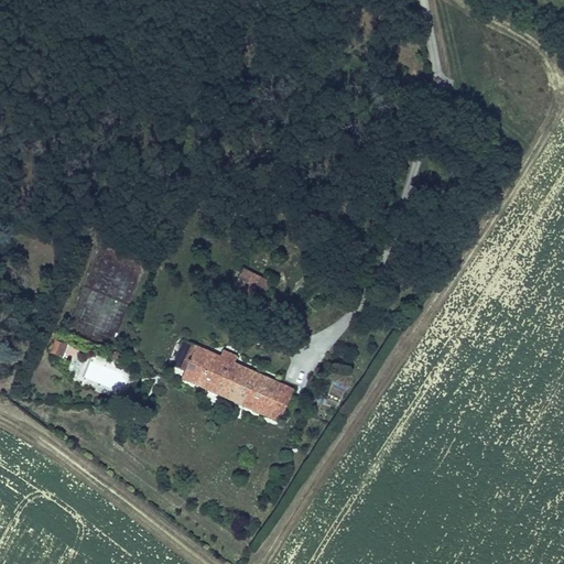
[(271,282),(242,268),(229,294),(256,307),(262,294),(264,295),(271,282)]
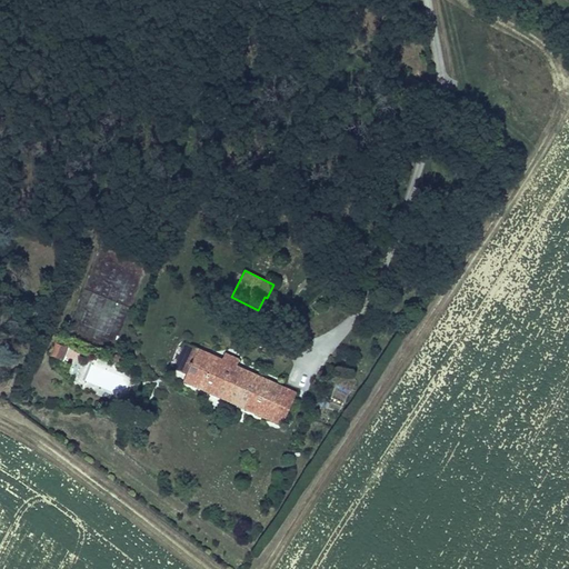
[(53,343),(52,348),(65,353),(67,349),(53,343)]
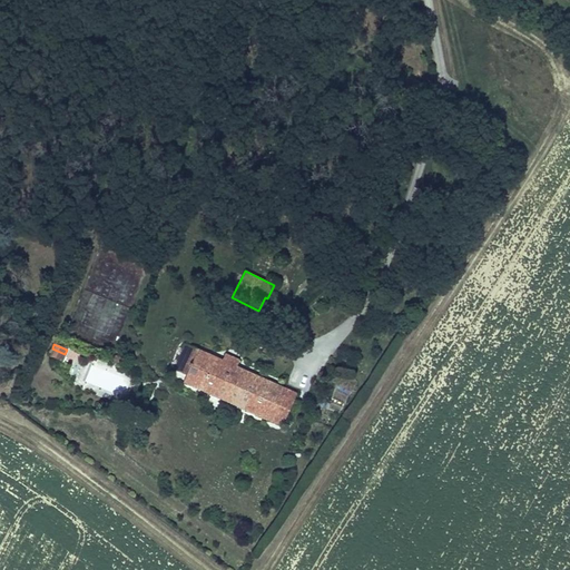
[(268,422),(283,389),(237,369),(241,361),(225,354),(222,361),(185,345),(176,364),(189,370),(186,375),(183,383),(214,397),(220,383),(252,397),(246,412),(268,422)]
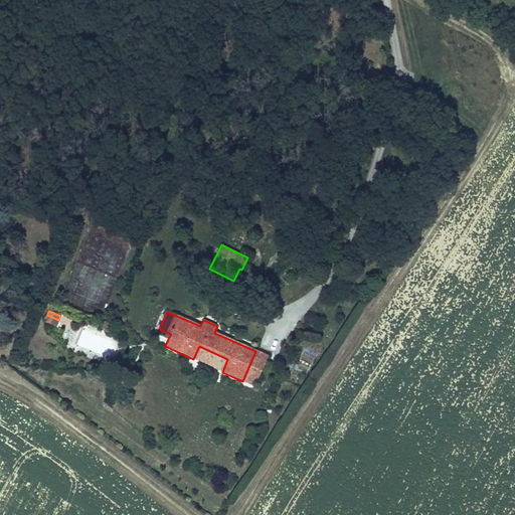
[(58,320),(47,315),(43,323),(55,328),(58,320)]
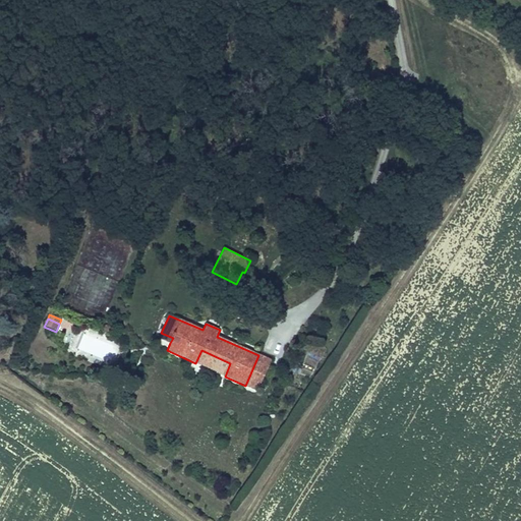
[(173,338),(161,333),(159,338),(170,343),(173,338)]
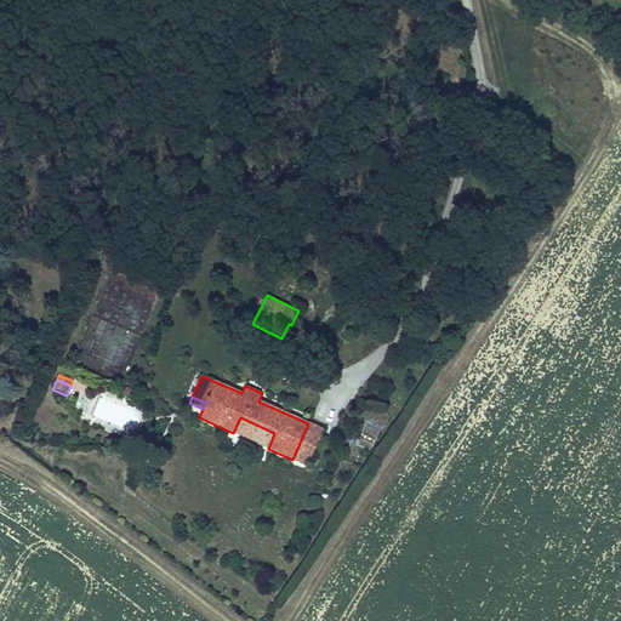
[(233,433),(268,449),(274,433),(240,417),(233,433)]
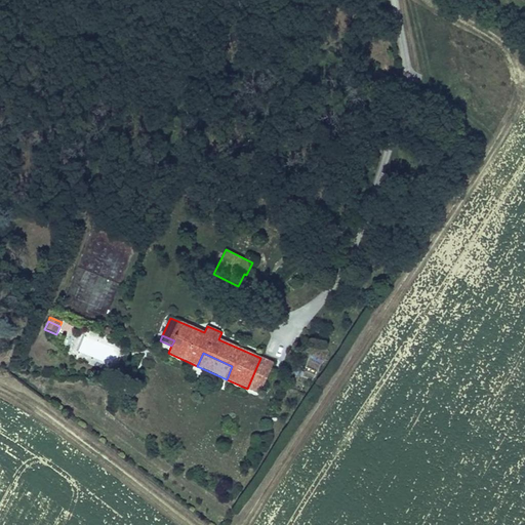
[(273,364),(260,358),(247,389),(259,395),(273,364)]
